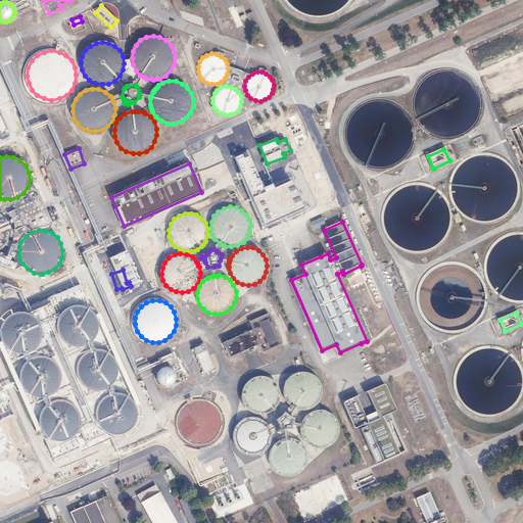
[(30,344),(37,334),(31,322),(19,314),(12,318),(9,317),(3,326),(4,329),(2,333),(5,340),(7,341),(10,347),(17,352),(24,349),(26,347),(30,344)]
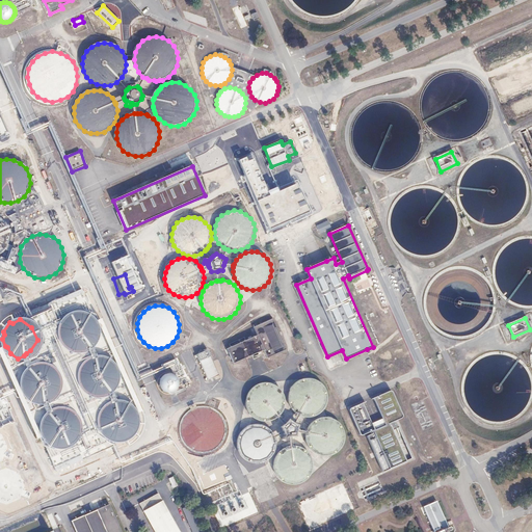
[(255,328),(258,336),(228,349),(234,364),(264,349),(268,358),(287,350),(272,320),(255,328)]
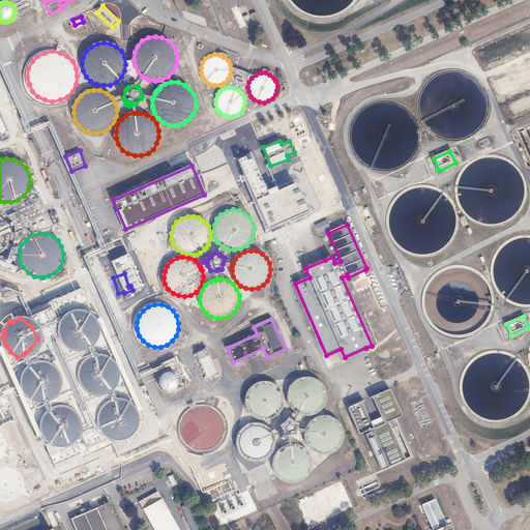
[(244,336),(229,343),(230,346),(245,339),(244,336)]
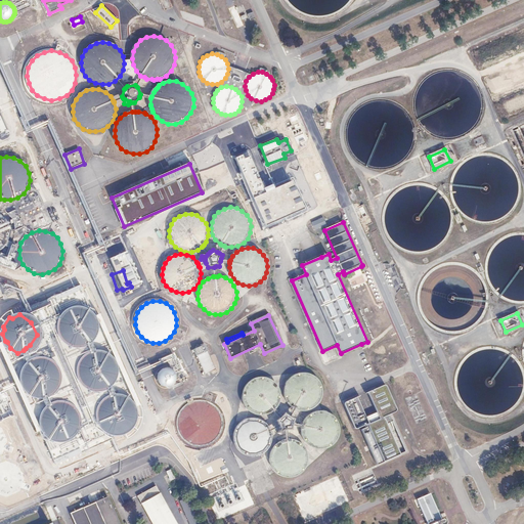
[(201,340),(191,344),(193,348),(203,345),(201,340)]
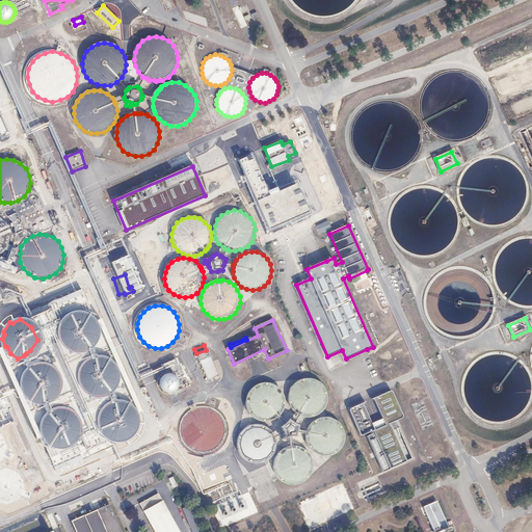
[(208,351),(197,355),(209,379),(219,375),(208,351)]
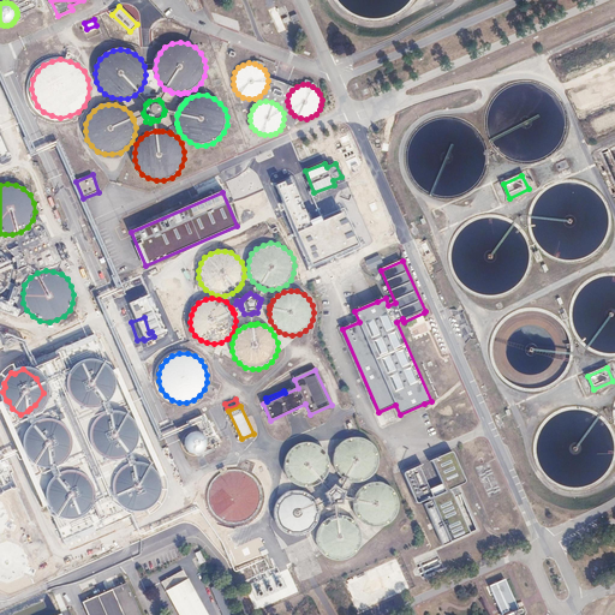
[(89,430),(108,458),(129,442),(124,435),(130,431),(124,423),(121,425),(117,419),(114,421),(111,415),(89,430)]
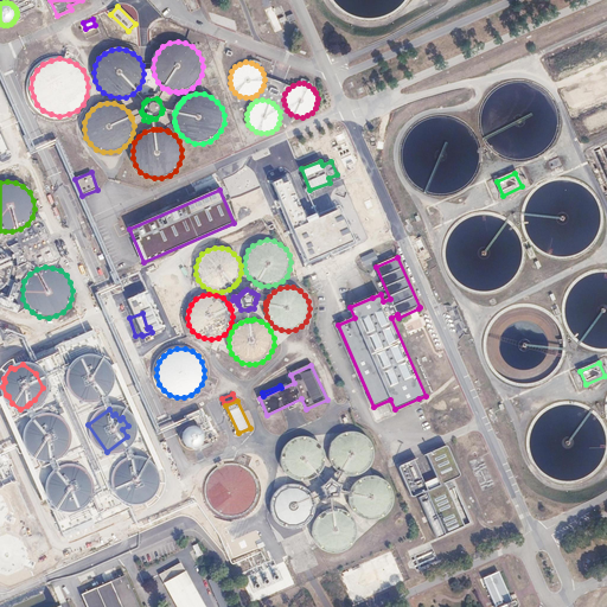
[(30,459),(44,462),(64,457),(69,440),(62,421),(45,416),(33,421),(31,427),(26,429),(23,440),(30,459)]
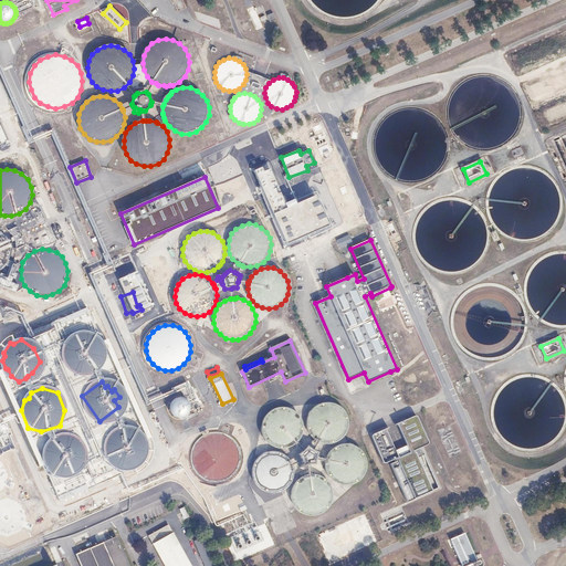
[(171,404),(170,407),(170,410),(171,413),(174,416),(176,418),(179,419),(182,418),(186,418),(188,416),(190,412),(191,410),(191,407),(190,404),(188,401),(185,399),(182,398),(179,398),(176,399),(174,401),(171,404)]
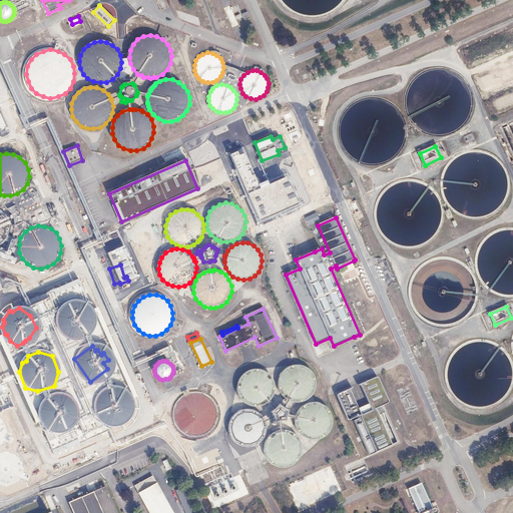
[(280,376),(278,382),(279,388),(281,394),(285,398),(287,400),(290,401),(296,403),(302,402),(307,400),(312,396),(315,391),(316,385),(316,379),(313,374),(310,369),(304,366),(299,365),(293,365),(287,367),(283,371),(280,376)]
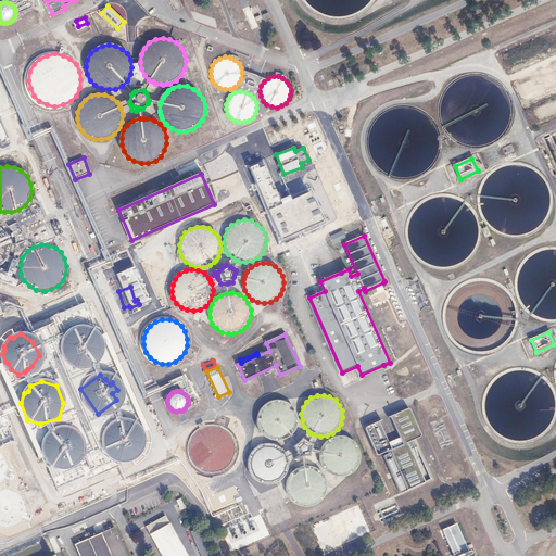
[(260,411),(257,416),(257,422),(258,429),(263,434),(267,439),(274,441),(280,441),(287,439),(290,437),(292,436),(292,434),(295,430),(298,424),(298,417),(297,412),(292,406),(287,402),(281,400),(275,400),(268,402),(263,405),(260,411)]
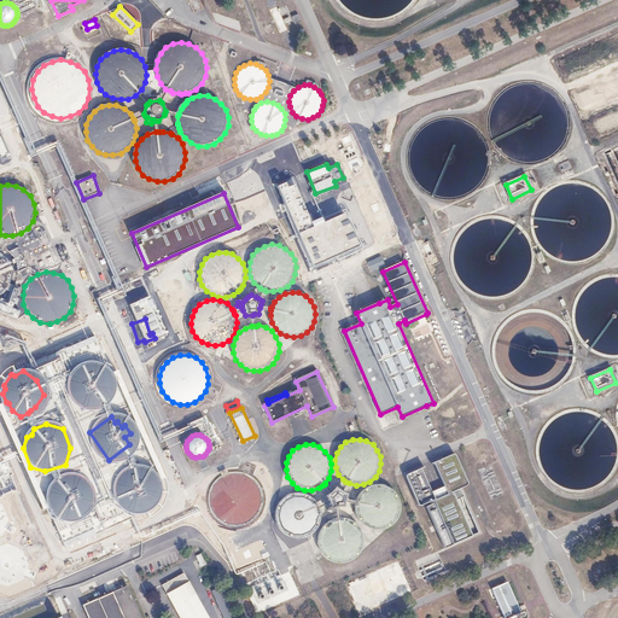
[(453,455),(432,464),(443,487),(431,493),(421,470),(407,476),(406,478),(419,506),(421,507),(432,502),(433,505),(426,508),(445,551),(481,534),(461,489),(466,487),(467,483),(455,456),(453,455)]
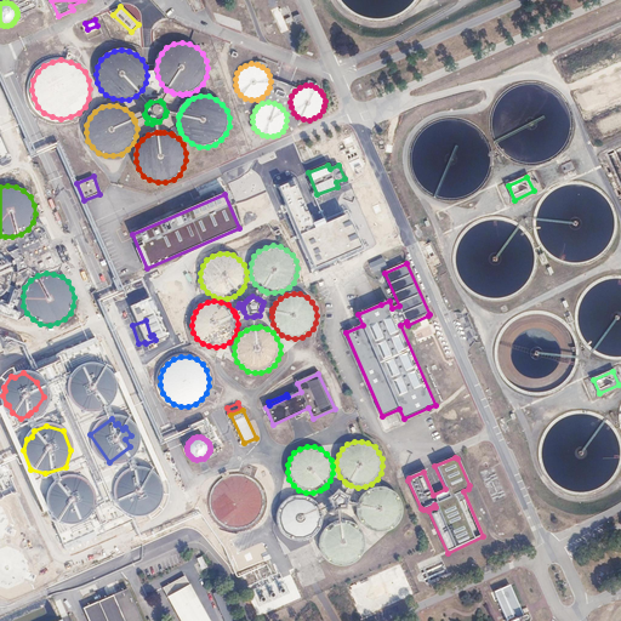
[(118,506),(130,517),(147,516),(146,511),(152,510),(159,502),(158,484),(144,472),(136,473),(132,476),(132,478),(130,476),(131,482),(126,482),(120,488),(118,488),(114,493),(115,494),(115,496),(120,491),(121,506),(118,506)]
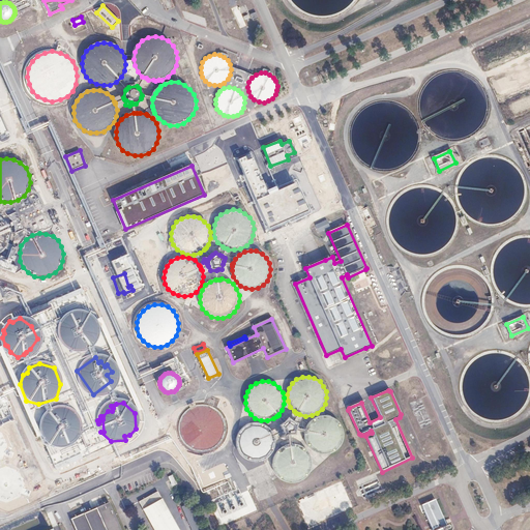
[(184,414),(181,420),(180,428),(181,435),(184,441),(189,446),(196,449),(203,450),(209,449),(215,446),(221,441),(224,435),(225,428),(224,420),(221,414),(215,409),(209,406),(203,405),(196,406),(189,410),(184,414)]
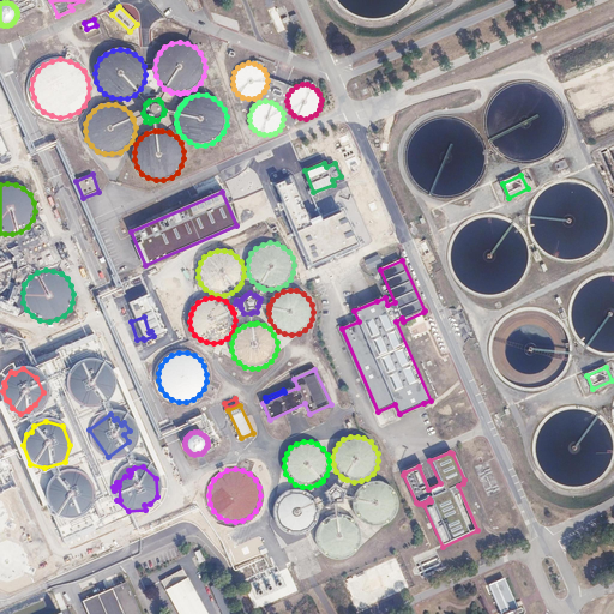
[(0,492),(16,485),(10,471),(0,475),(0,492)]
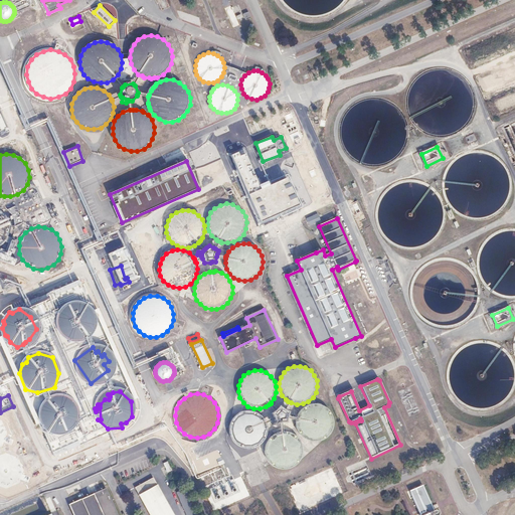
[(39,414),(44,431),(77,418),(70,398),(62,401),(60,395),(47,400),(48,403),(39,406),(42,413),(39,414)]
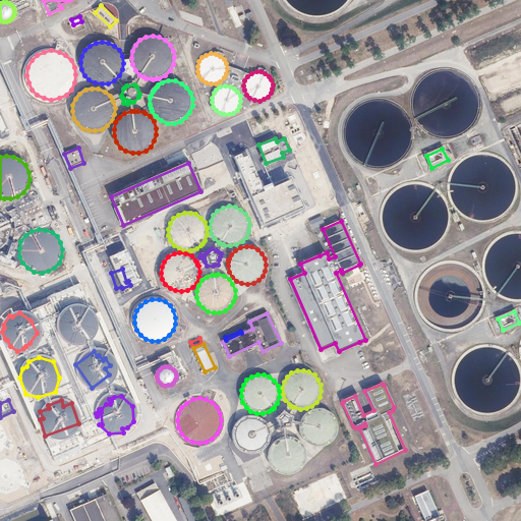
[(299,424),(299,430),(301,436),(304,441),(309,445),(314,447),(321,447),(327,446),(332,442),(335,438),(338,431),(338,425),(336,419),(333,414),(328,411),(323,409),(316,408),(310,410),(305,413),(301,418),(300,421),(299,424)]
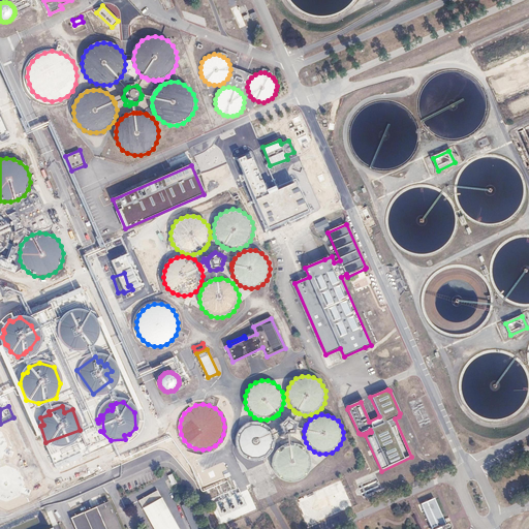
[(281,422),(279,424),(283,433),(280,437),(283,439),(286,435),(287,435),(290,435),(294,434),(296,430),(296,427),(297,422),(293,421),(291,418),(287,416),(283,419),(281,422)]
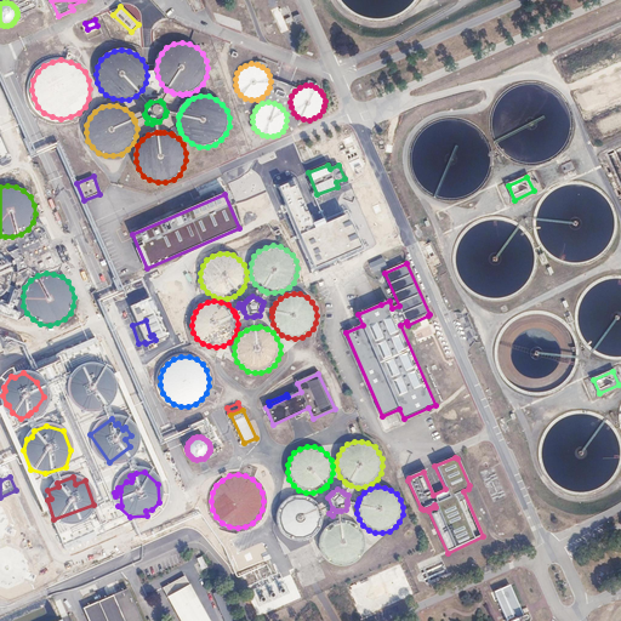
[(279,510),(277,516),(277,523),(279,530),(284,536),(290,540),(297,542),(305,541),(312,539),(317,534),(322,528),(323,522),(323,514),(322,510),(320,507),(315,501),(309,497),(302,495),(295,496),(289,499),(283,502),(279,510)]
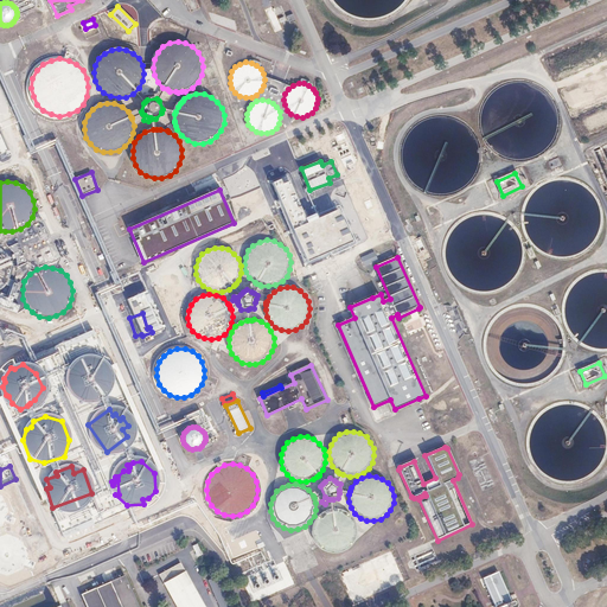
[(314,524),(313,531),(314,538),(317,544),(321,549),(328,553),(334,554),(342,553),(349,549),(353,544),(357,538),(358,531),(357,524),(353,518),(349,513),(343,510),(336,509),(334,509),(331,510),(328,510),(323,512),(317,518),(314,524)]
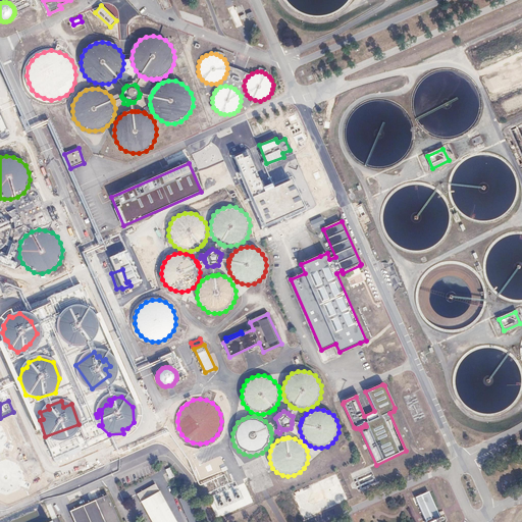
[(167,461),(163,464),(172,481),(177,479),(167,461)]
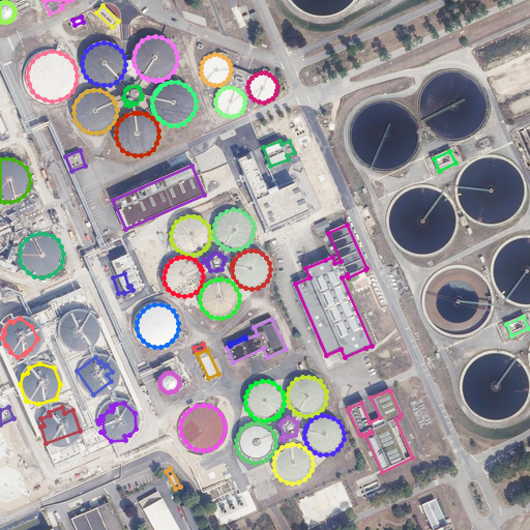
[(178,529),(157,492),(139,502),(153,529),(178,529)]
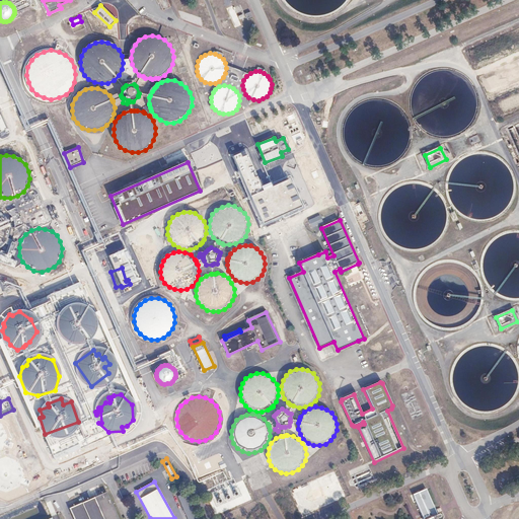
[(302,486),(290,491),(297,506),(300,504),(298,501),(303,499),(302,497),(306,496),(302,486)]
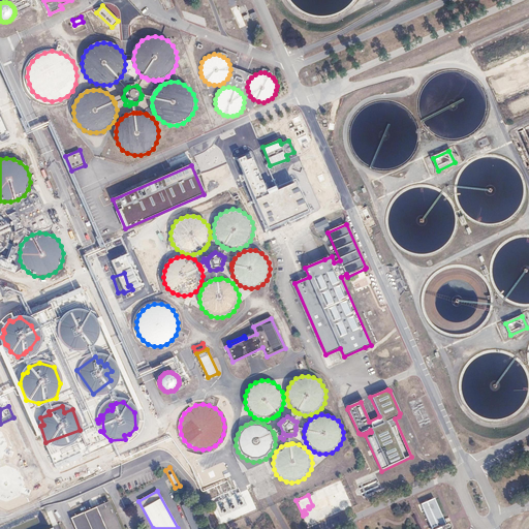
[(323,496),(317,499),(321,506),(327,504),(323,496)]
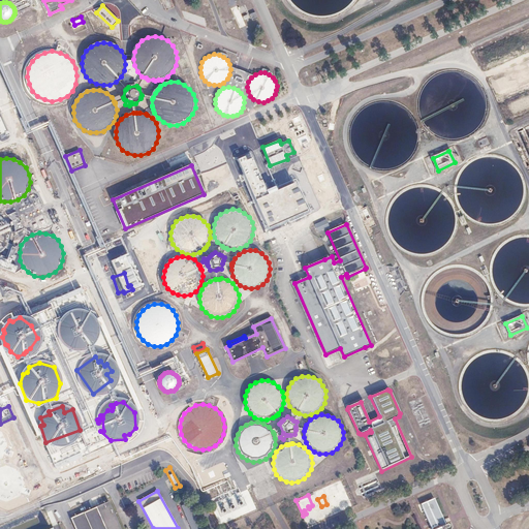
[(234,510),(234,509),(246,505),(244,498),(223,505),(226,512),(234,510)]
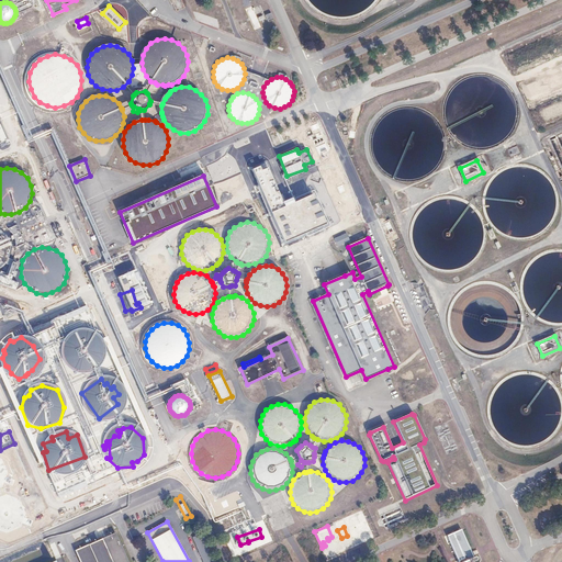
[(445,536),(452,553),(456,561),(471,561),(473,561),(474,559),(474,557),(473,555),(471,555),(459,529),(445,536)]
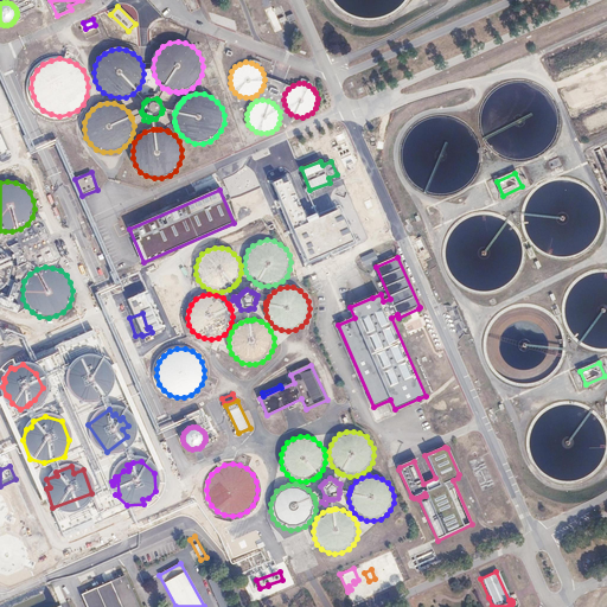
[(139,606),(125,575),(81,594),(87,606),(139,606)]
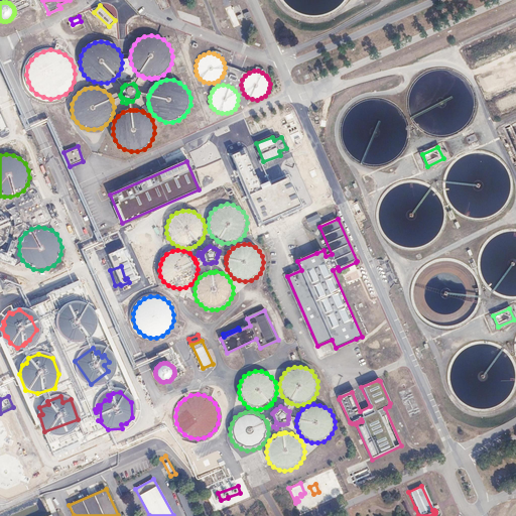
[(197,515),(185,489),(176,493),(186,515),(197,515)]
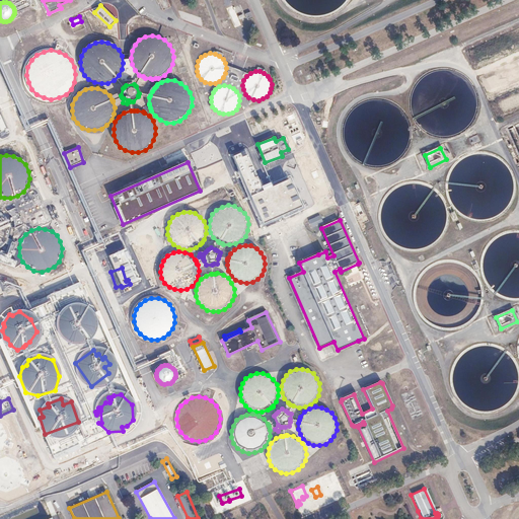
[(51,516),(56,514),(51,501),(46,503),(51,516)]
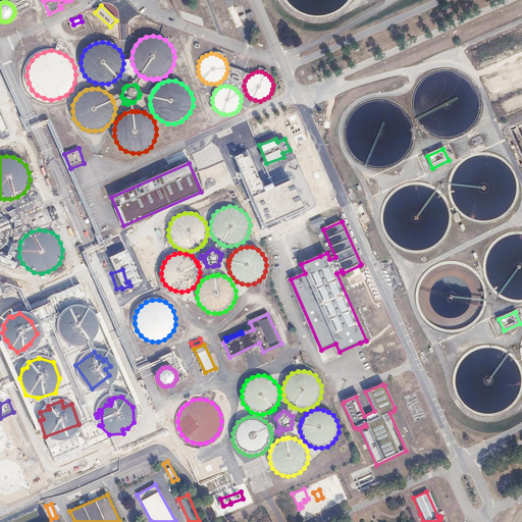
[(39,505),(0,517),(0,521),(39,521),(38,518),(37,518),(35,513),(41,511),(39,505)]
